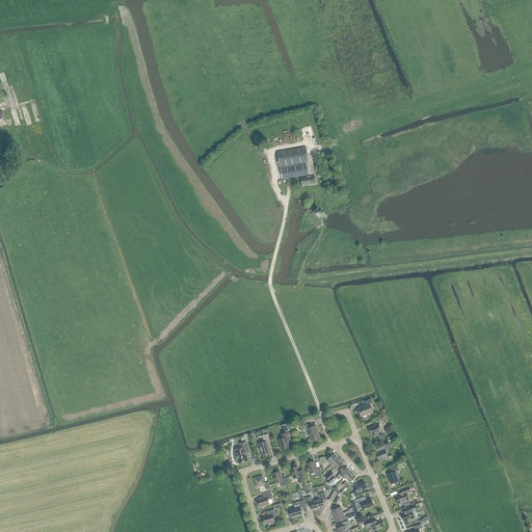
[(308,161),(306,148),(277,153),(283,180),(290,178),(309,175),(307,162),(308,161)]
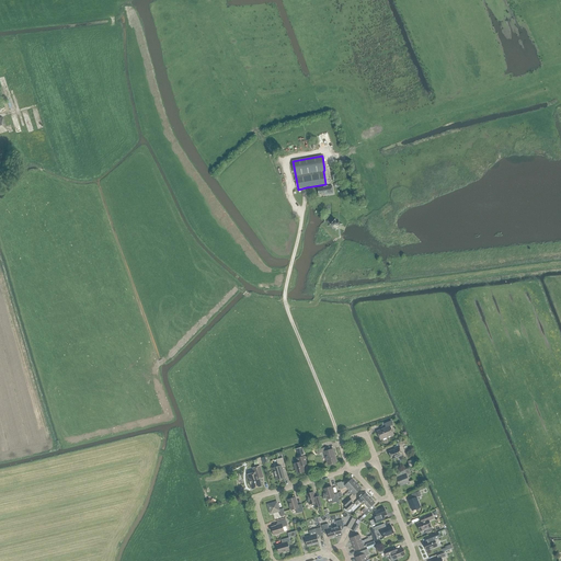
[(324,187),(318,189),(319,195),(325,194),(325,195),(329,195),(329,194),(332,193),(331,187),(328,187),(328,186),(323,186),(324,187)]
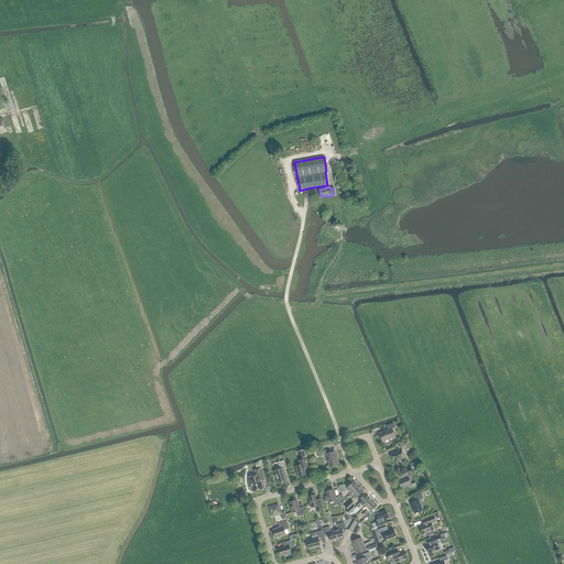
[(334,230),(337,231),(340,230),(343,227),(342,224),(337,221),(334,223),(333,227),(334,230)]
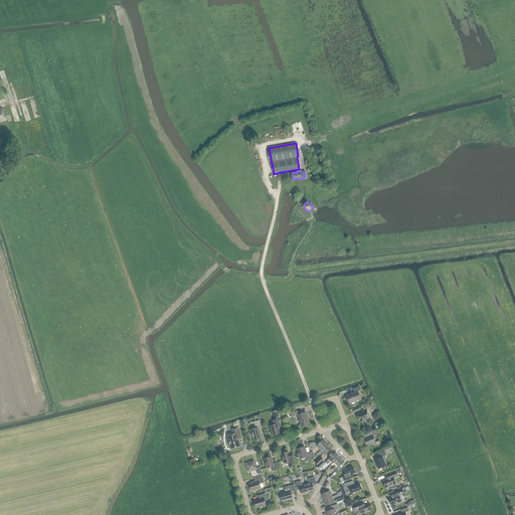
[(352,388),(354,392),(346,395),(349,403),(361,399),(358,391),(360,390),(359,386),(352,388)]
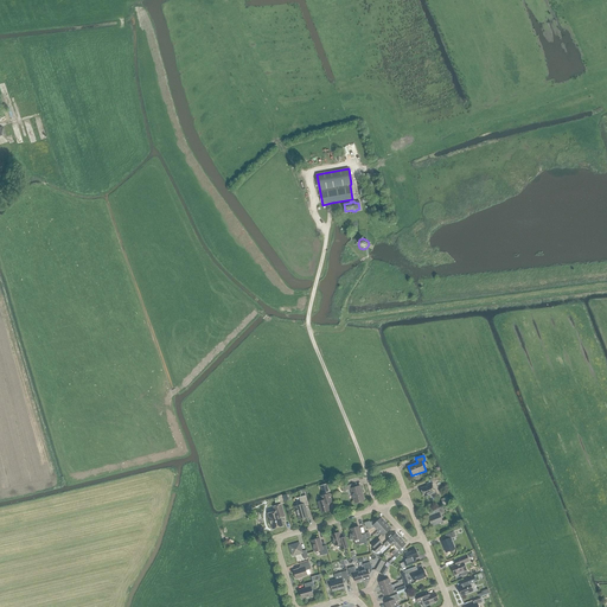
[(320,486),(323,494),(331,491),(328,483),(320,486)]
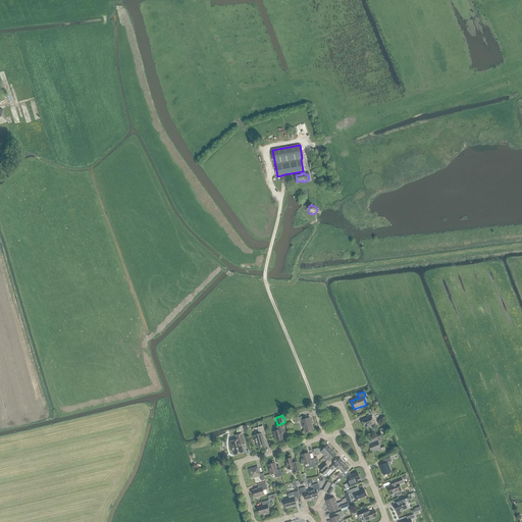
[(301,420),(305,432),(313,430),(310,418),(305,419),(304,416),(294,419),(295,422),(301,420)]
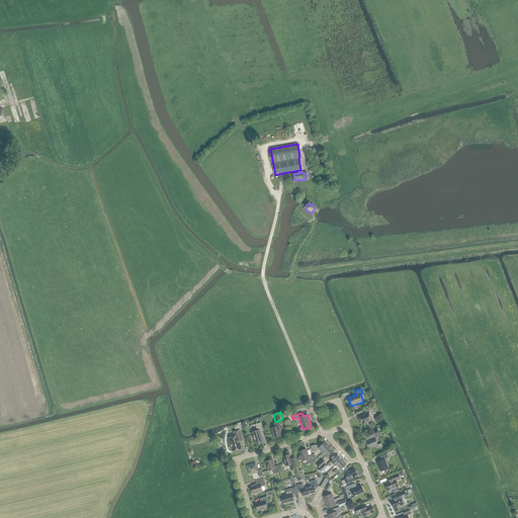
[(359,417),(361,424),(371,421),(368,413),(359,417)]
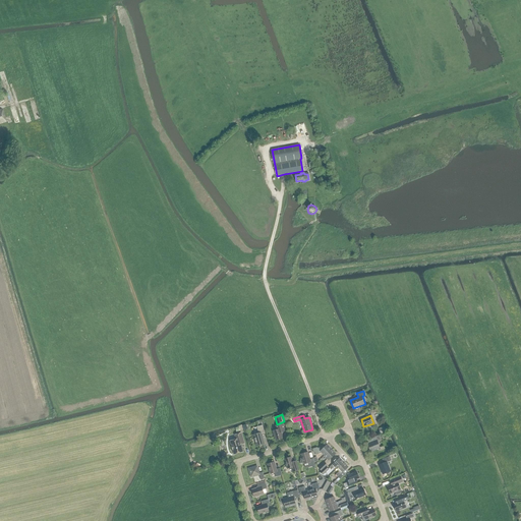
[(285,430),(283,423),(276,425),(277,429),(273,430),(276,441),(283,439),(281,431),(285,430)]
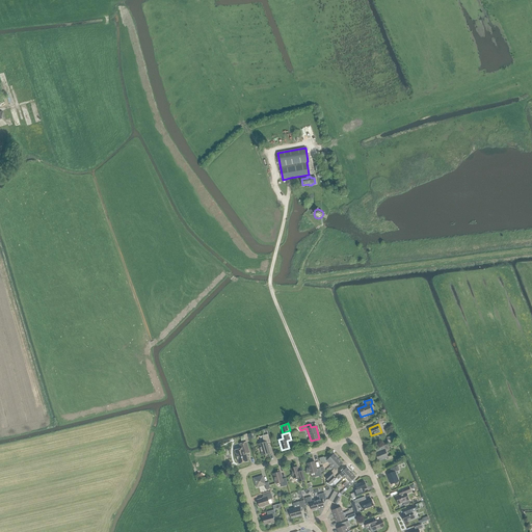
[(260,448),(262,455),(269,453),(267,444),(270,443),(268,434),(262,436),(264,442),(258,444),(259,448),(260,448)]
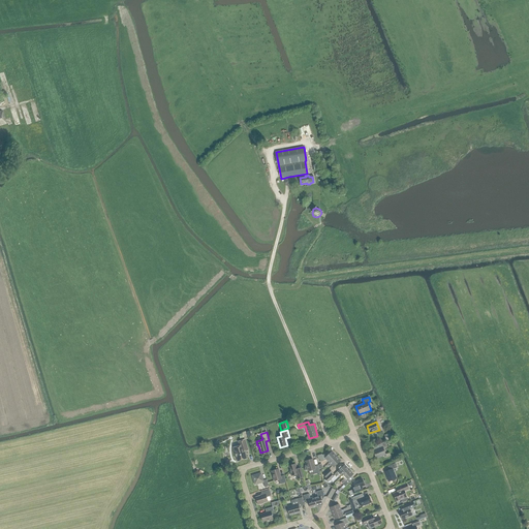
[(247,450),(245,440),(239,441),(240,446),(234,447),(238,461),(246,459),(244,452),(247,450)]
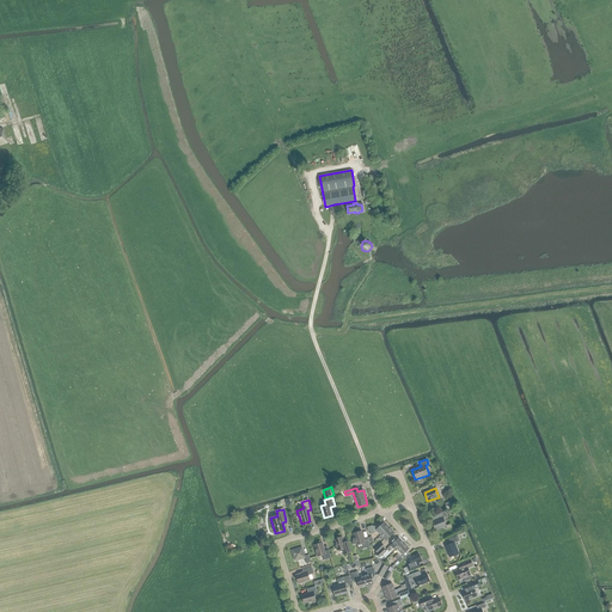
[(440,519),(432,521),(435,530),(446,526),(444,519),(448,516),(446,510),(438,514),(440,519)]
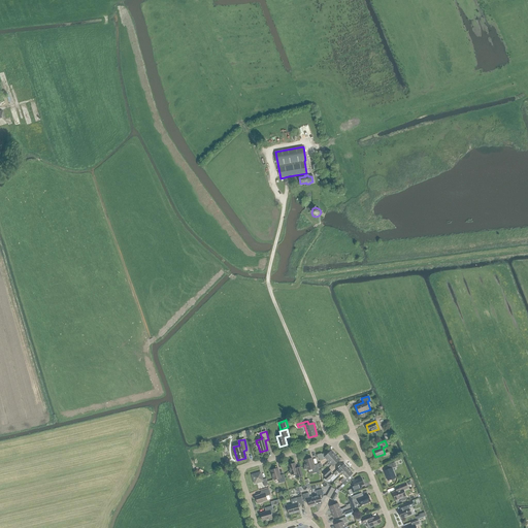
[(326,459),(328,462),(335,455),(331,451),(327,455),(325,453),(322,454),(322,453),(317,455),(318,459),(319,458),(320,461),(326,459)]
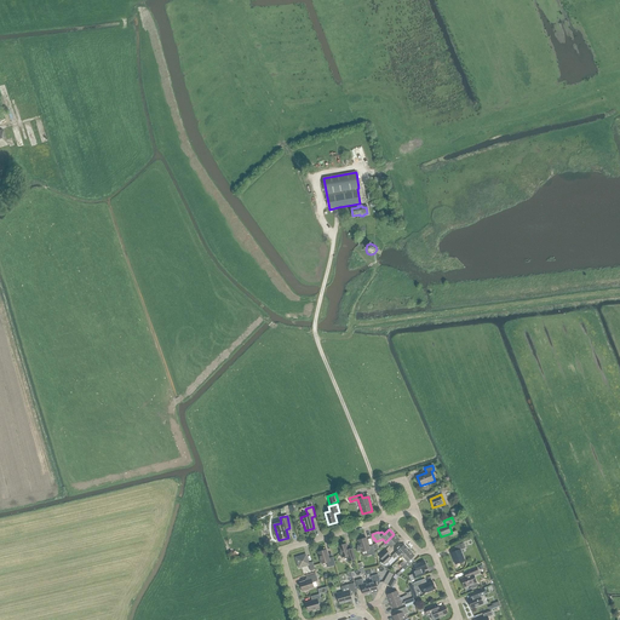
[(394,534),(385,543),(391,547),(399,540),(394,534)]
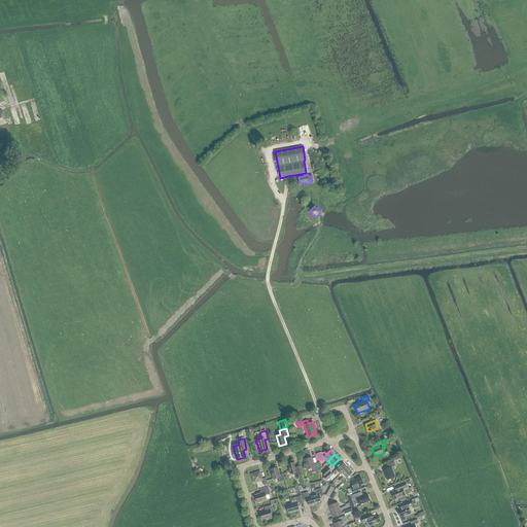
[(303,468),(304,468),(307,468),(307,469),(312,467),(313,472),(317,471),(319,470),(317,463),(313,464),(311,457),(304,459),(306,463),(304,464),(304,463),(303,468)]
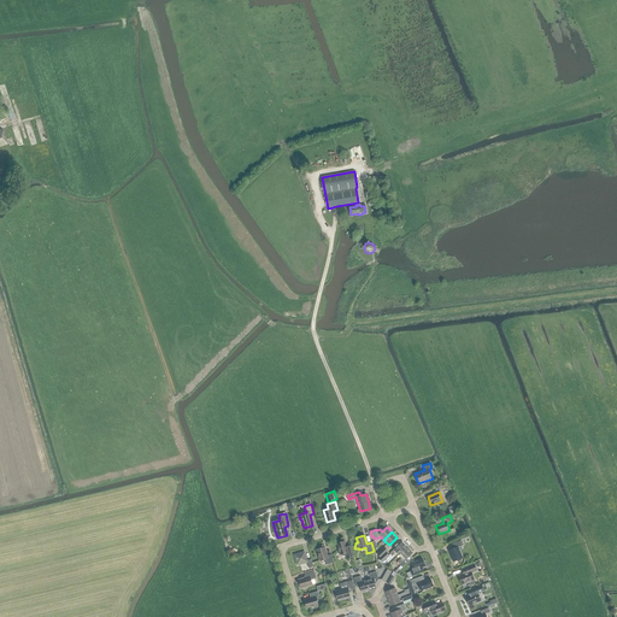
[(454,548),(448,551),(453,562),(463,558),(458,547),(463,545),(460,540),(452,544),(454,548)]
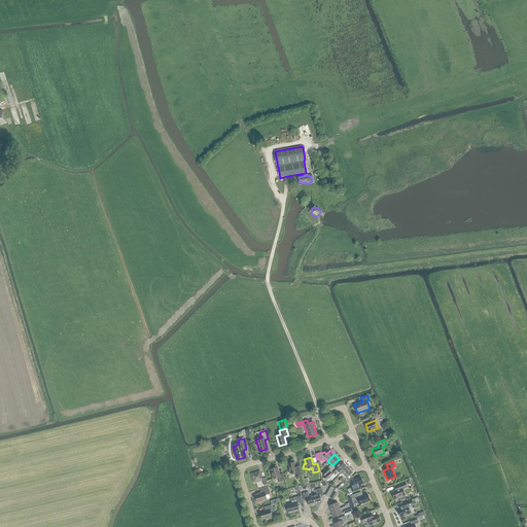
[(294,462),(287,464),(290,473),(294,472),(295,477),(302,476),(300,466),(295,467),(294,462)]
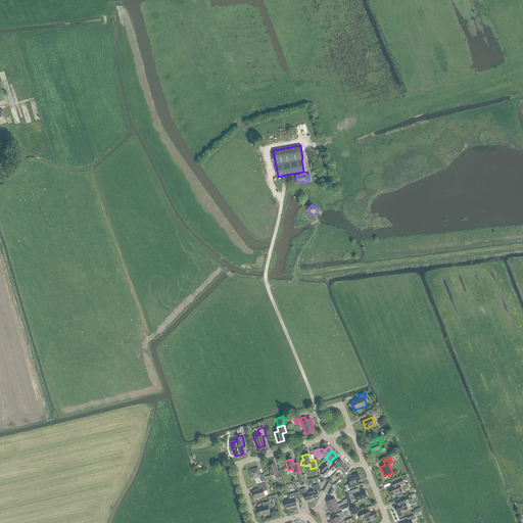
[(335,468),(338,471),(345,464),(340,460),(330,469),(332,471),(335,468)]
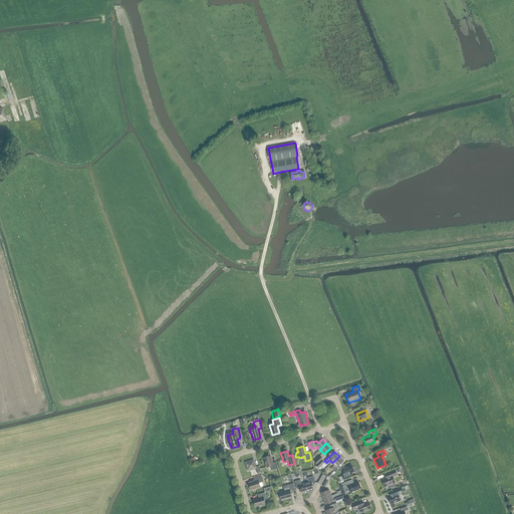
[(263,458),(266,467),(271,466),(272,470),(278,469),(276,462),(272,463),(270,456),(263,458)]
